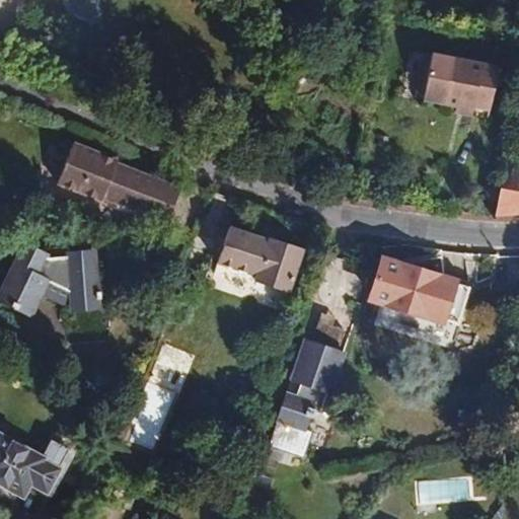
[(415,98),(423,99),(431,55),(423,54),(415,98)]
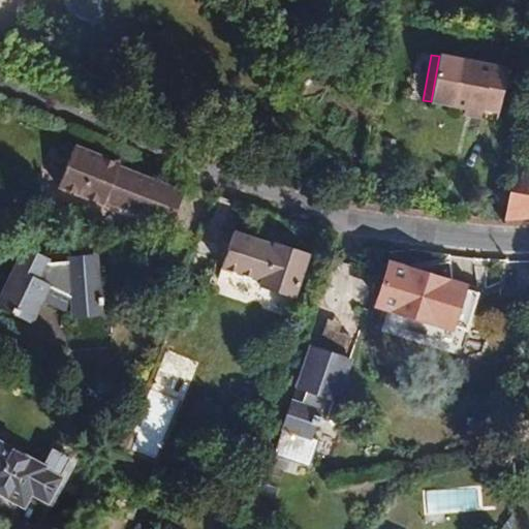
[(484,110),(499,113),(507,68),(440,55),(439,56),(431,101),(465,109),(464,115),(481,118),(484,110)]
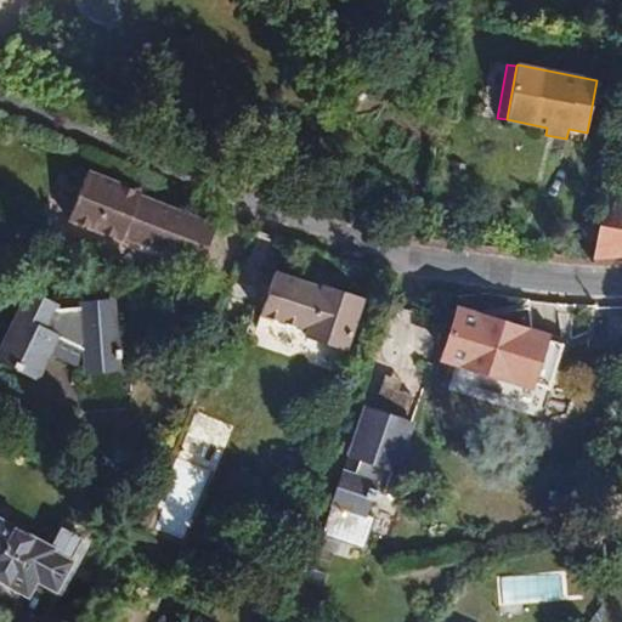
[(88,171),(68,220),(123,242),(124,238),(126,232),(143,239),(141,244),(201,267),(216,226),(157,203),(154,209),(137,203),(140,197),(142,192),(88,171)]
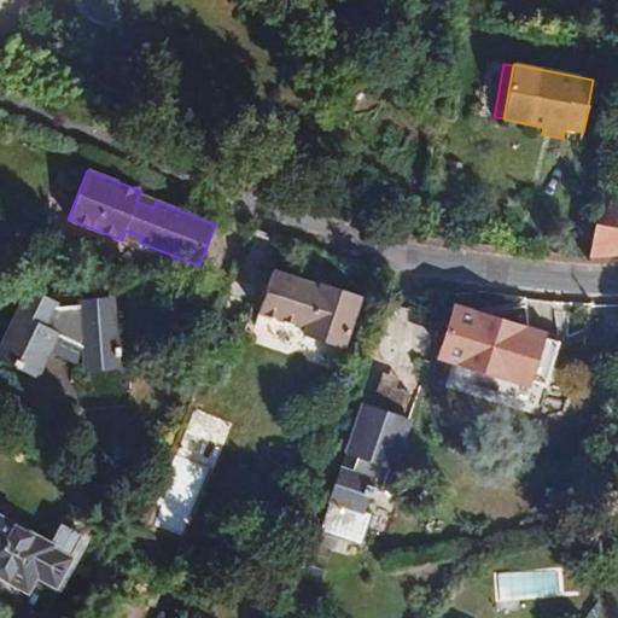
[(139,196),(136,202),(153,208),(156,202),(139,196)]
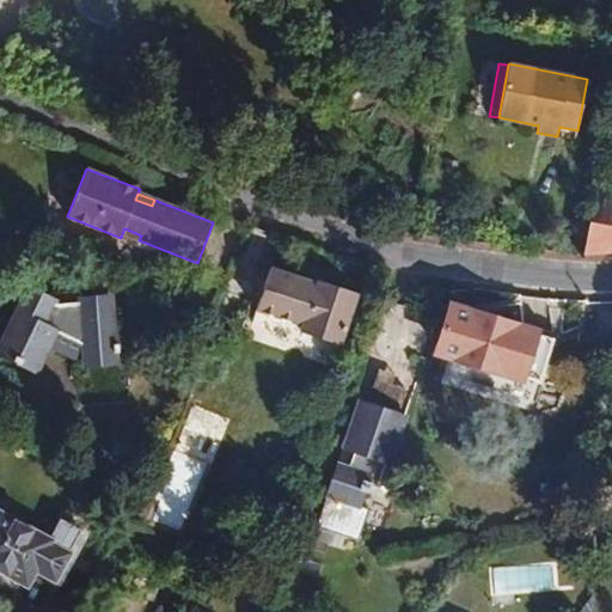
[(585,256),(611,252),(611,227),(591,224),(585,256)]
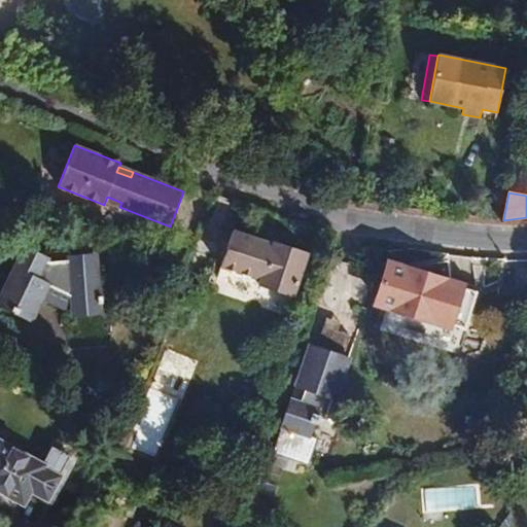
[(107,197),(105,202),(119,207),(121,203),(107,197)]
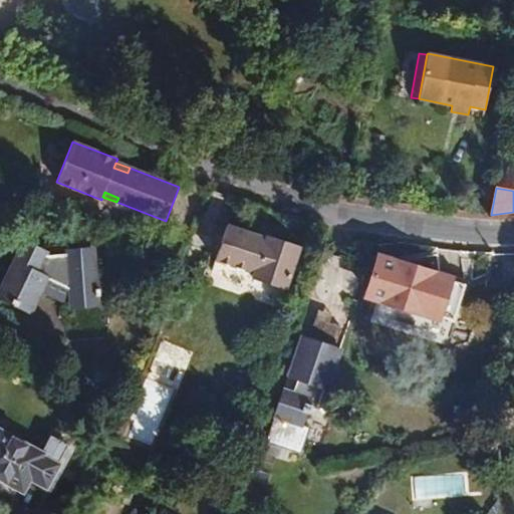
[(215,261),(253,273),(251,279),(286,290),(301,246),(266,235),(265,237),(227,225),(215,261)]
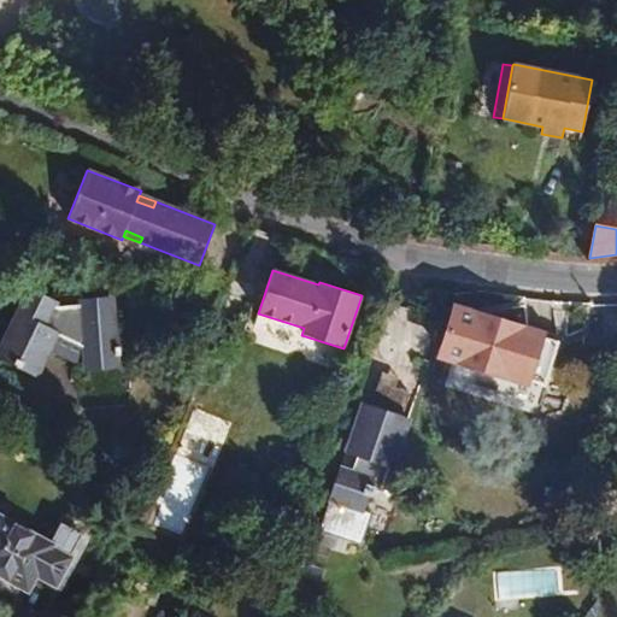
[(27,289),(0,345),(0,358),(37,376),(50,350),(84,365),(84,369),(118,366),(112,298),(78,300),(78,304),(62,305),(27,289)]
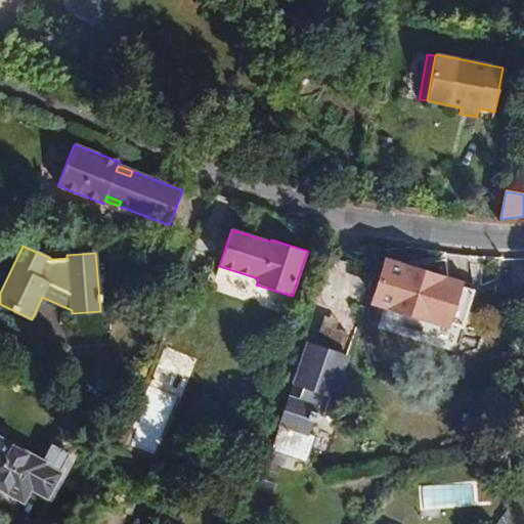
[(376,301),(423,316),(423,315),(462,328),(474,291),(447,282),(449,277),(436,273),(435,277),(387,263),(376,301)]
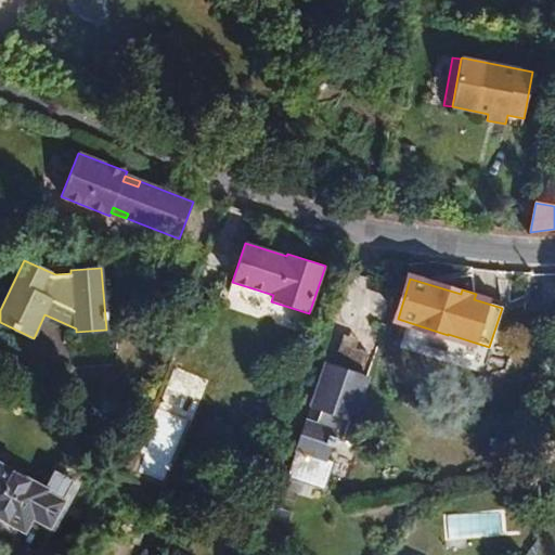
[(359,340),(344,335),(333,365),(361,375),(369,353),(356,349),(359,340)]
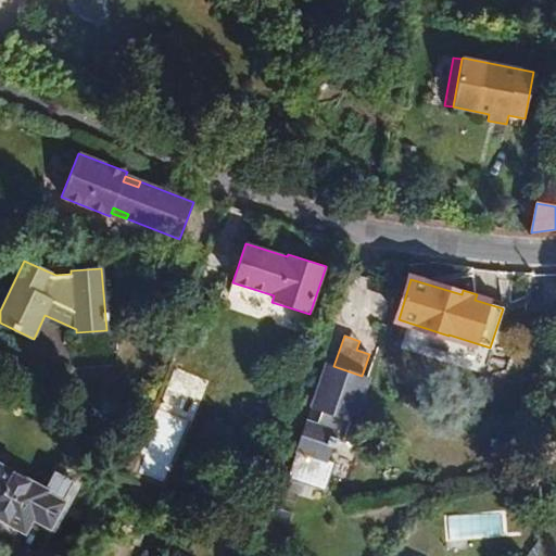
[(354,422),(369,378),(362,376),(333,366),(326,364),(311,407),(324,412),(318,426),(306,421),(297,452),(299,452),(290,478),(290,479),(325,490),(333,464),(327,462),(335,440),(341,442),(349,420),(354,422)]
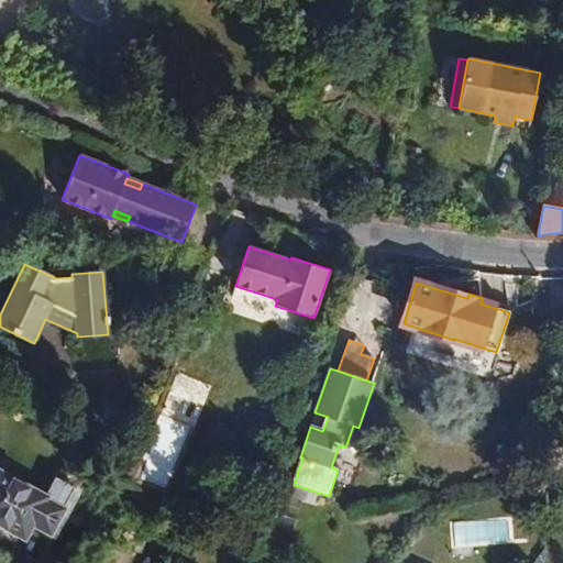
[(173,378),(172,410),(185,411),(186,393),(206,394),(207,381),(173,378)]
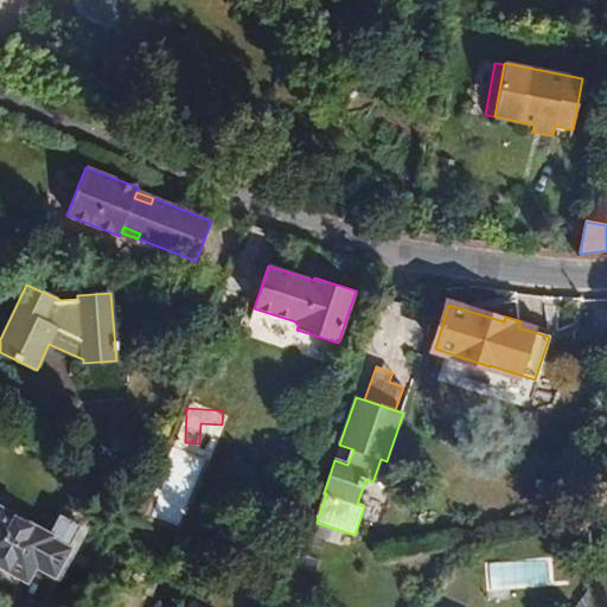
[(151,513),(178,523),(195,478),(167,468),(151,513)]
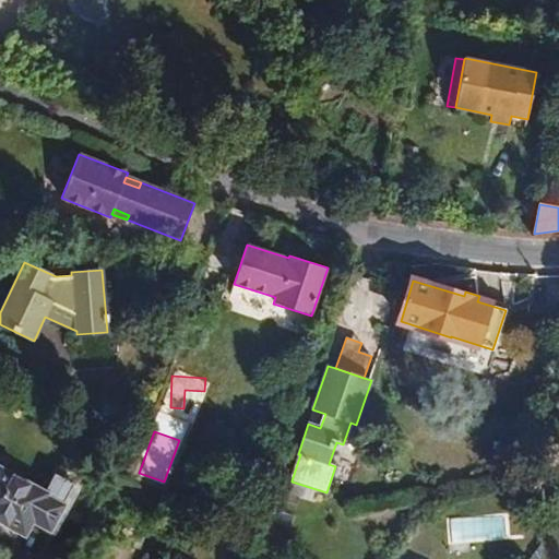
[(300,454),(298,454),(289,479),(292,480),(300,454)]
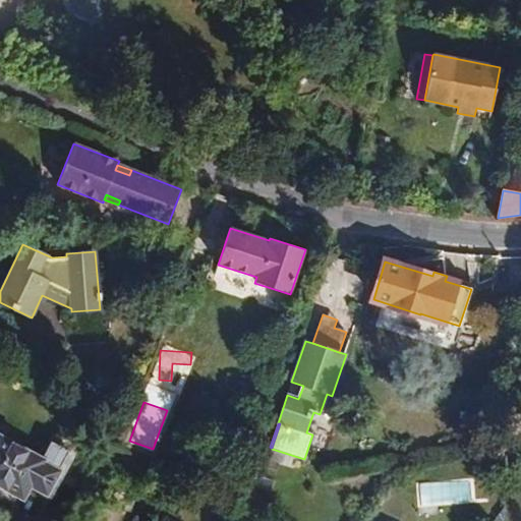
[(0,436),(0,486),(22,499),(30,485),(46,495),(69,451),(51,441),(42,458),(0,436)]
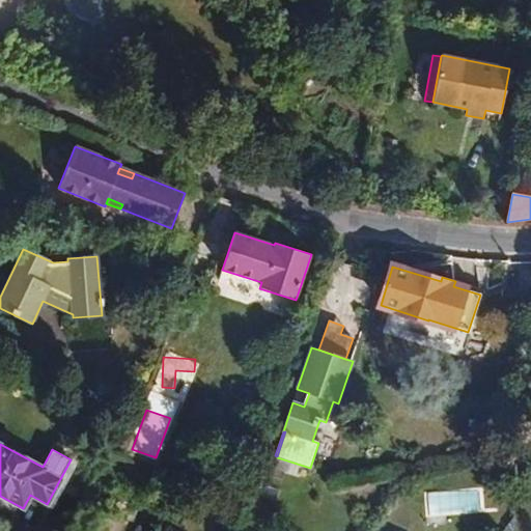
[(429,495),(430,509),(452,506),(451,493),(429,495)]
